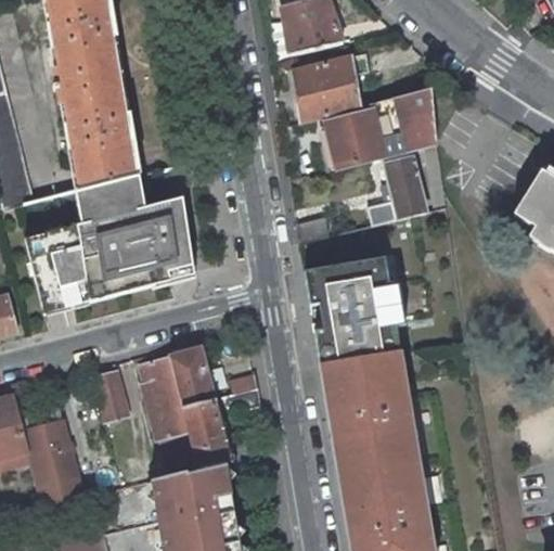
[(43,0),(47,21),(53,20),(49,0),(43,0)]
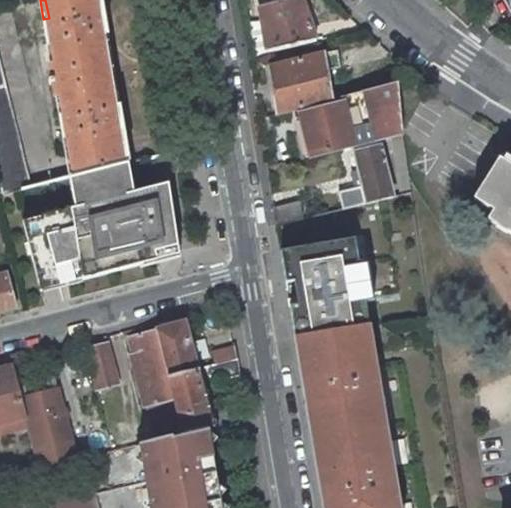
[(45,0),(49,18),(43,19),(47,43),(53,42),(56,61),(50,62),(53,75),(48,76),(48,81),(53,80),(59,112),(64,111),(68,135),(74,172),(125,159),(98,0),(45,0)]
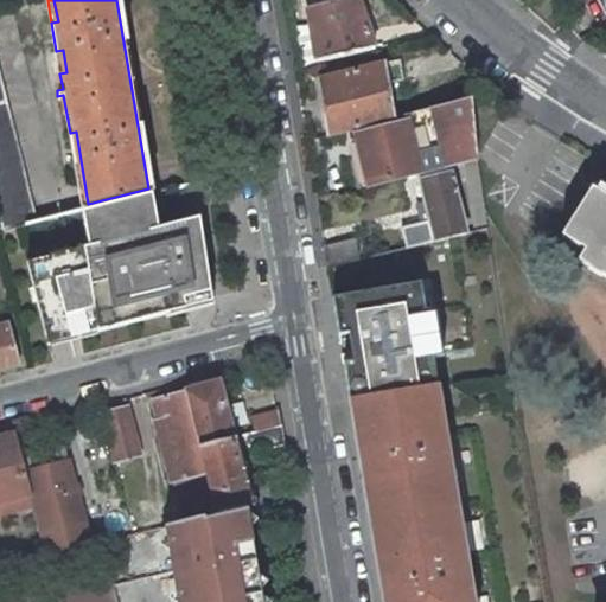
[(308,0),(312,21),(318,57),(318,59),(376,45),(369,24),(359,0),(308,0)]
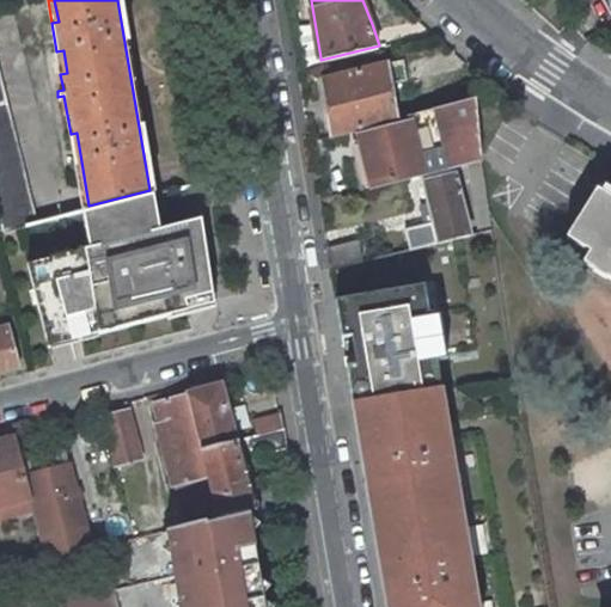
[(416,14),(372,24),(379,46),(421,35),(416,14)]
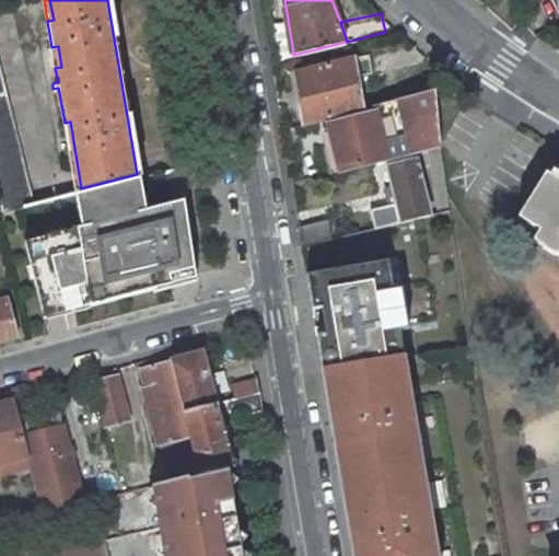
[(288,20),(272,22),(278,56),(293,53),(288,20)]
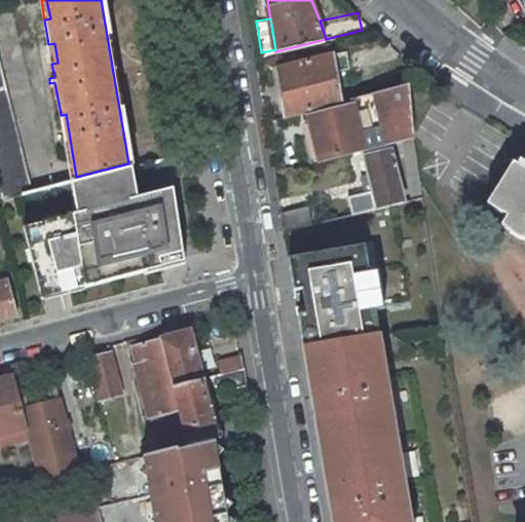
[(54,43),(48,44),(51,64),(58,63),(54,43)]
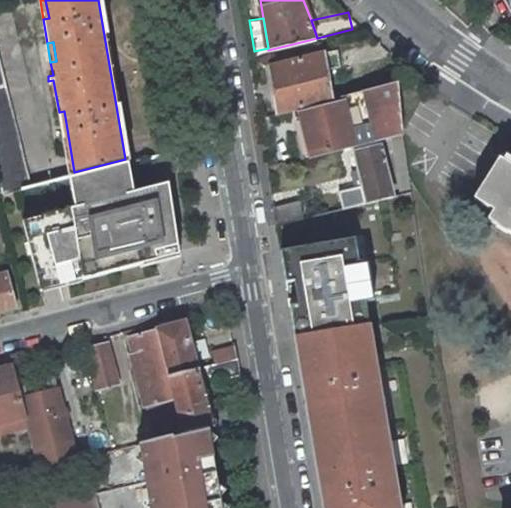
[(270,63),(279,112),(332,98),(327,68),(341,64),(338,47),(270,63)]
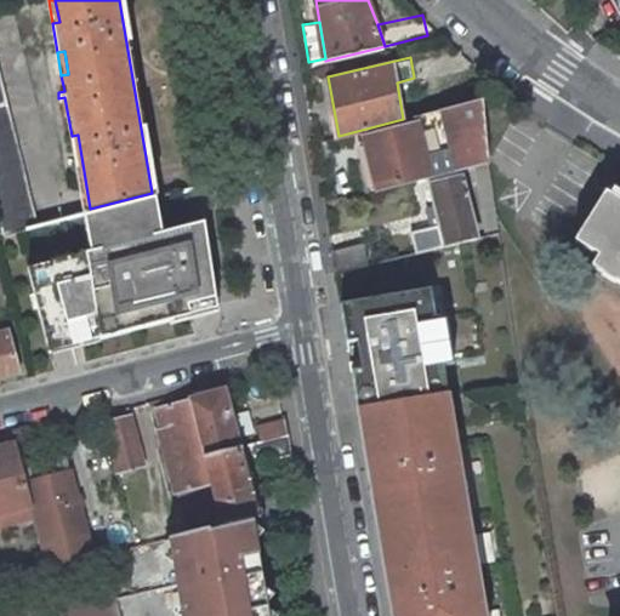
[(0,221),(3,231),(35,222),(0,78),(0,221)]
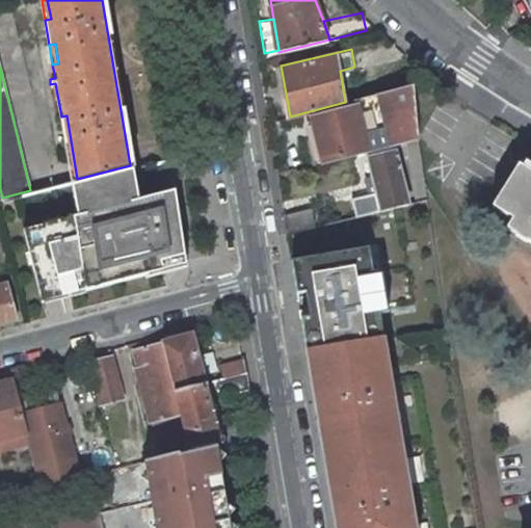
[(415,82),(356,98),(359,105),(314,117),(318,133),(308,136),(314,161),(408,138),(420,135),(415,82)]
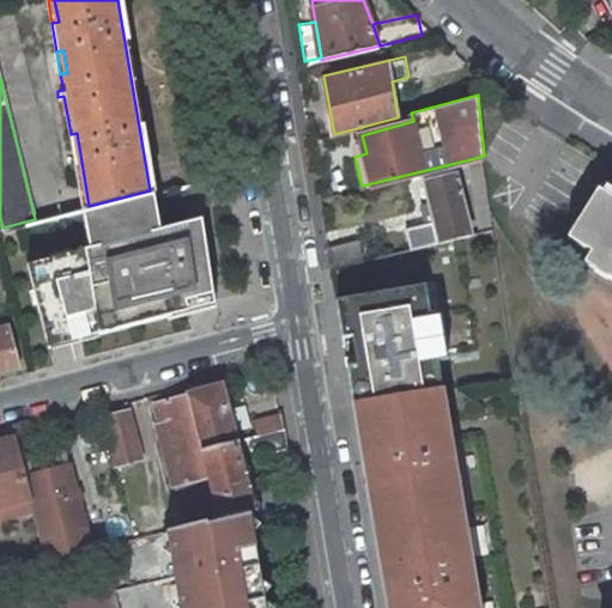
[(77,133),(71,134),(76,162),(82,162),(77,133)]
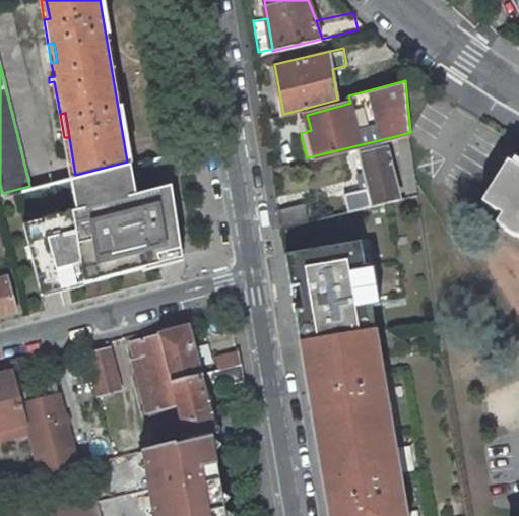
[(410,132),(399,135),(408,195),(418,193),(416,177),(410,132)]
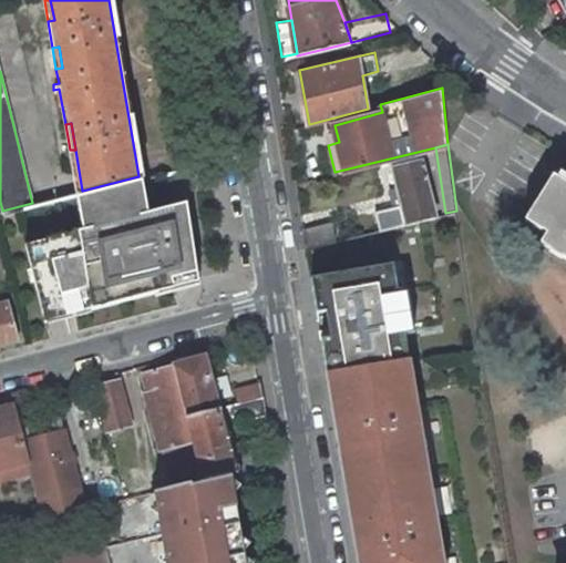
[(421,161),(397,166),(401,185),(410,222),(435,215),(421,161)]
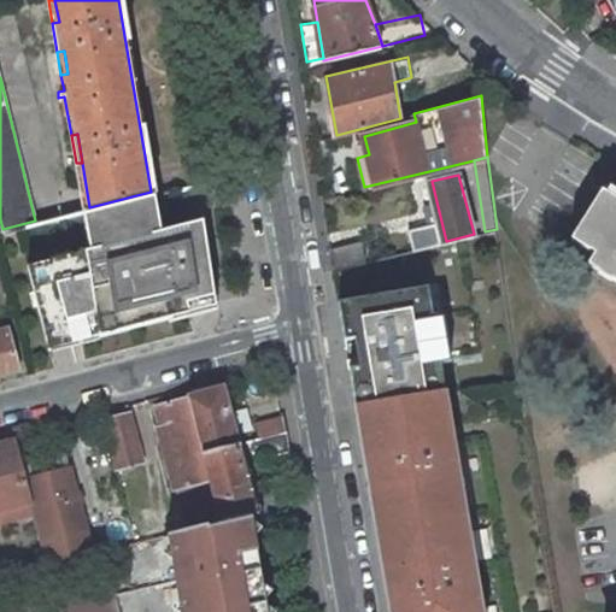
[(615,195),(602,187),(573,235),(596,249),(588,260),(599,266),(598,269),(611,276),(614,275),(615,275),(615,195)]
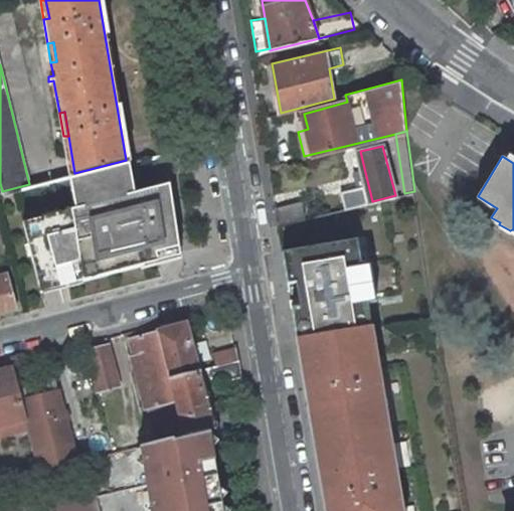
[(132,191),(126,160),(74,173),(80,205),(26,218),(41,280),(68,273),(70,282),(161,258),(159,248),(181,242),(172,193),(171,180),(132,191)]
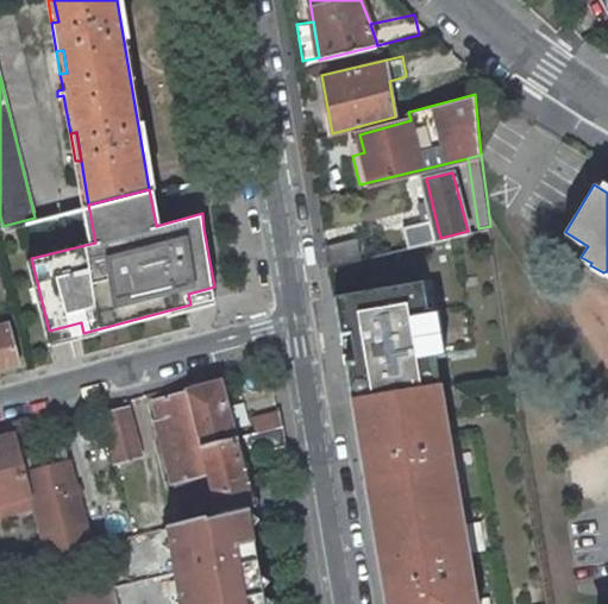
[(440,238),(431,199),(422,201),(427,219),(405,225),(409,245),(440,238)]
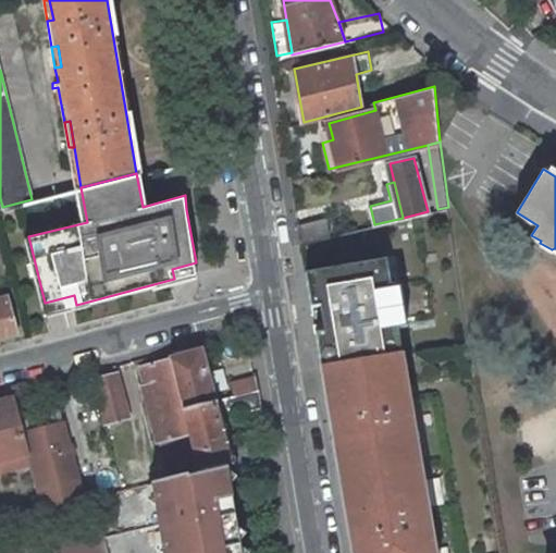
[(337,213),(308,221),(313,240),(342,232),(337,213)]
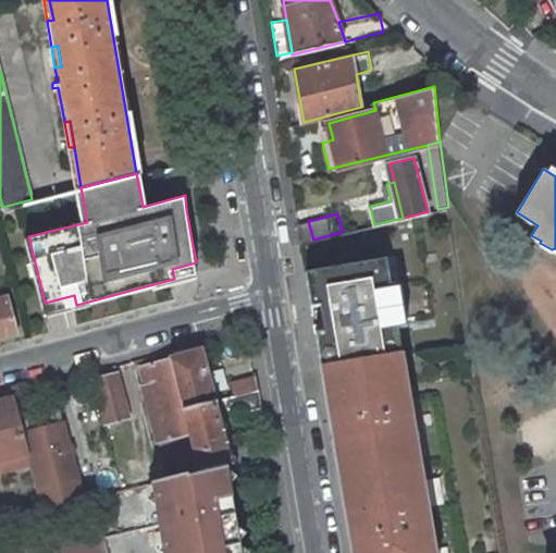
[(316,268),(325,328),(317,329),(322,363),(331,361),(403,349),(386,256),(316,268)]
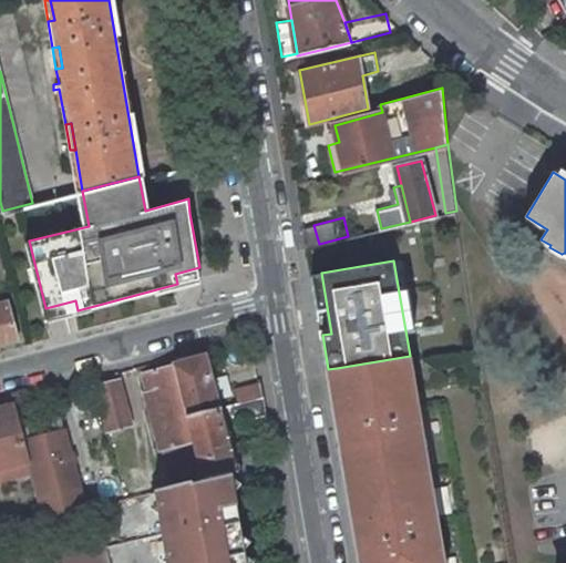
[(8,298),(0,299),(0,339),(17,336),(8,298)]
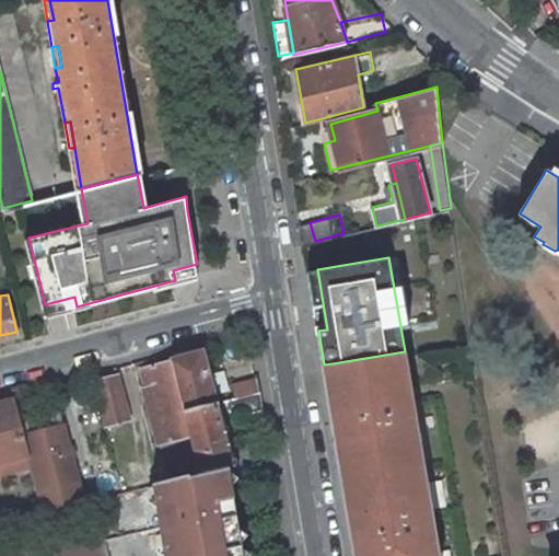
[(47,314),(77,307),(74,297),(45,304),(47,314)]
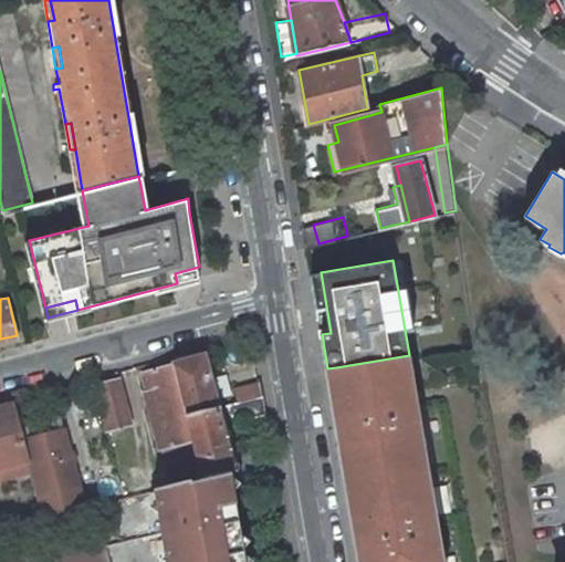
[(211,399),(216,398),(203,353),(173,362),(186,412),(212,406),(211,399)]
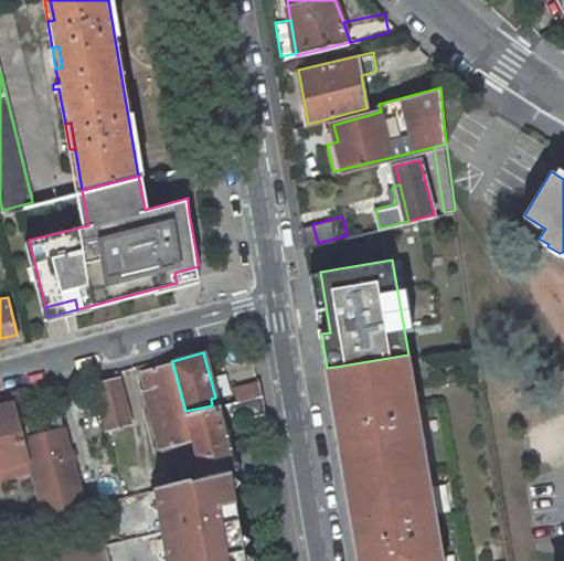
[(442,560),(408,355),(336,367),(342,402),(332,404),(358,560),(442,560)]
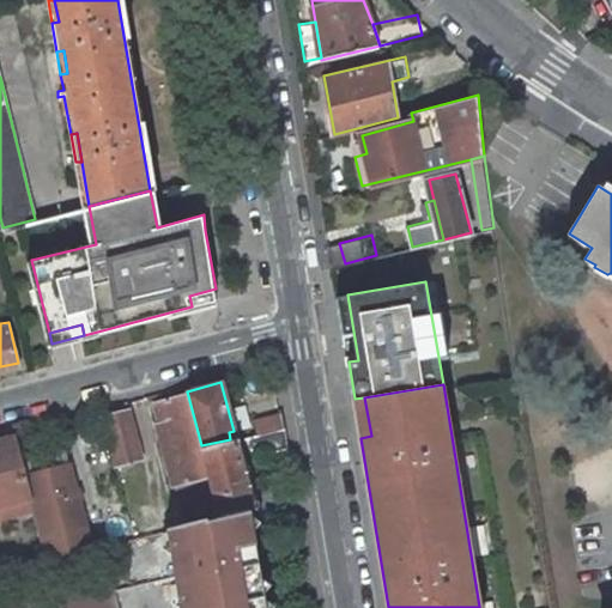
[(187,390),(155,399),(161,419),(169,417),(187,480),(177,482),(188,522),(219,515),(201,445),(187,391),(187,390)]
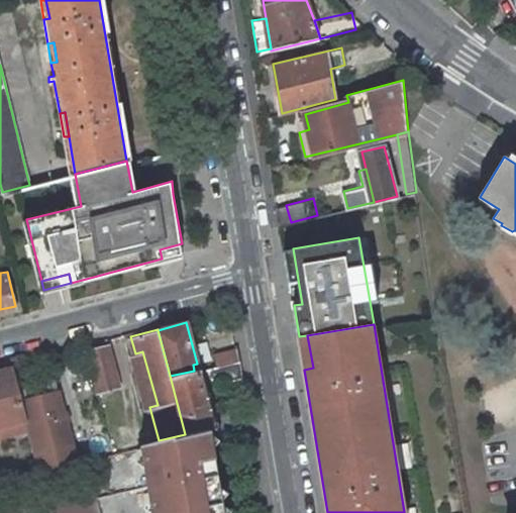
[(304,370),(313,368),(307,335),(299,336),(304,370)]
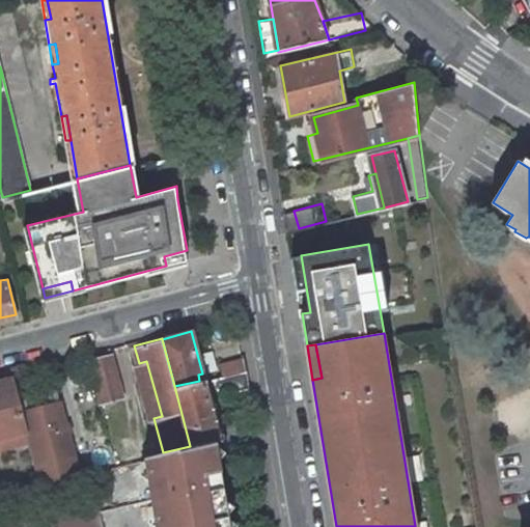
[(101,400),(122,394),(111,353),(89,358),(101,400)]
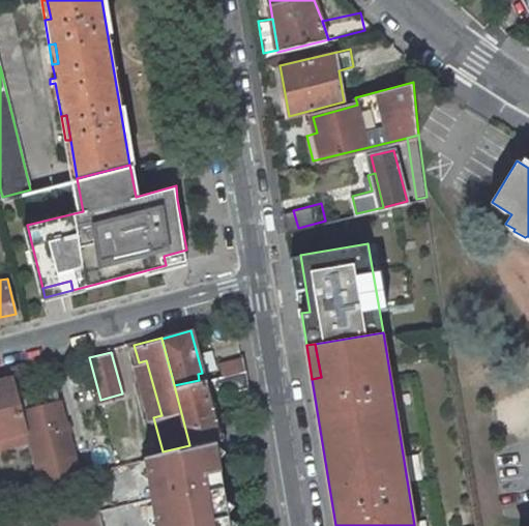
[(244,355),(219,362),(223,374),(246,369),(244,355)]
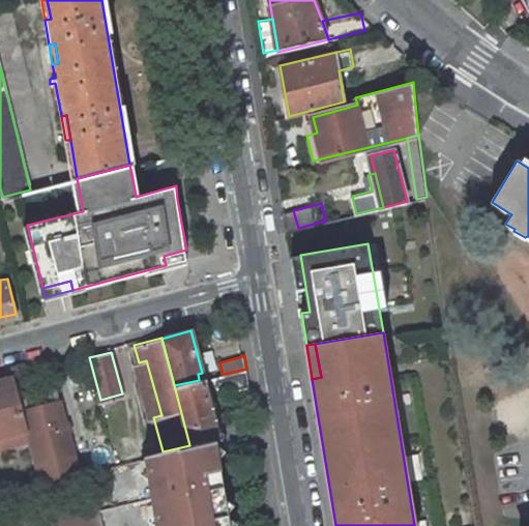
[(139,362),(137,363),(151,417),(153,417),(162,415),(146,360),(139,362)]
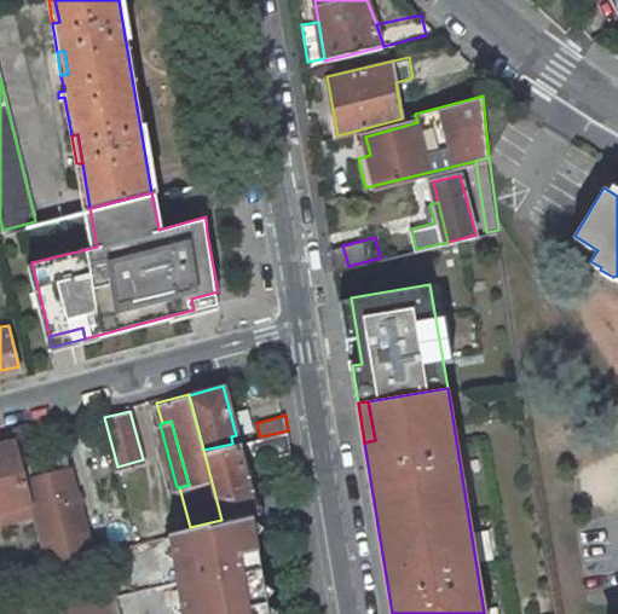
[(292,449),(288,430),(260,436),(250,439),(253,450),(270,446),(272,453),(292,449)]
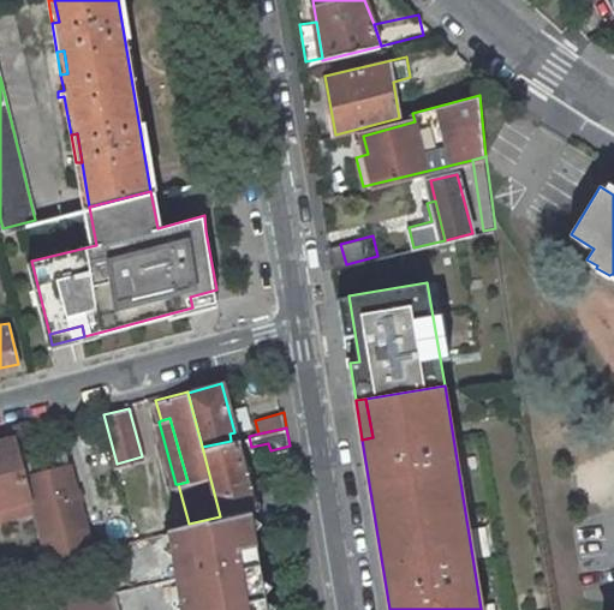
[(0,516),(36,508),(23,461),(17,435),(11,437),(0,438),(0,516)]
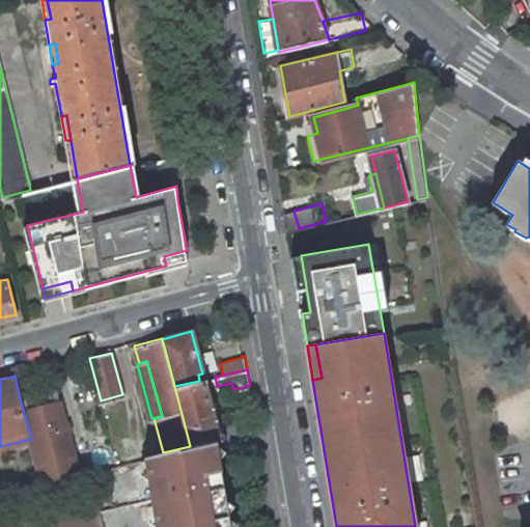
[(219,434),(203,380),(199,381),(174,386),(190,446),(218,440),(217,439),(225,438),(224,433),(219,434)]
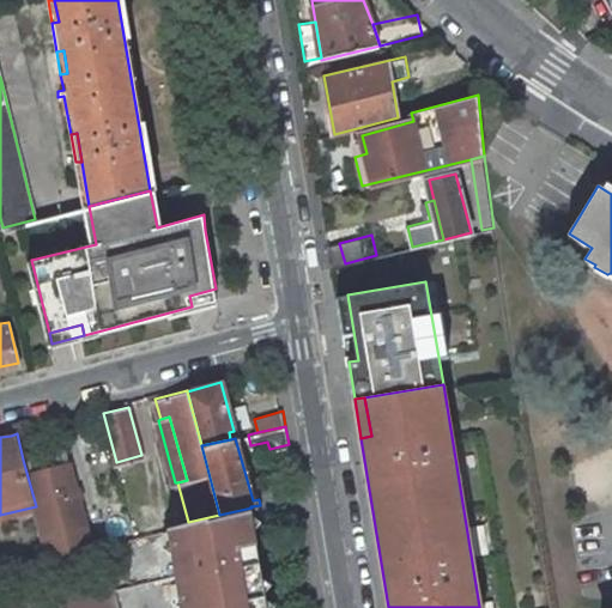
[(66,448),(23,460),(36,506),(42,532),(43,532),(49,557),(91,545),(66,448)]
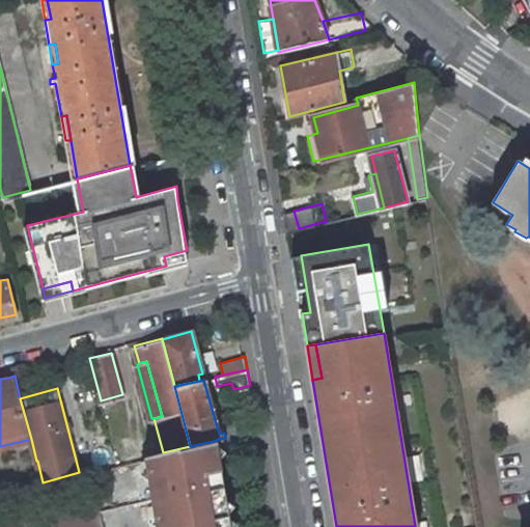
[(231,526),(218,440),(190,446),(163,452),(144,458),(155,526),(231,526)]
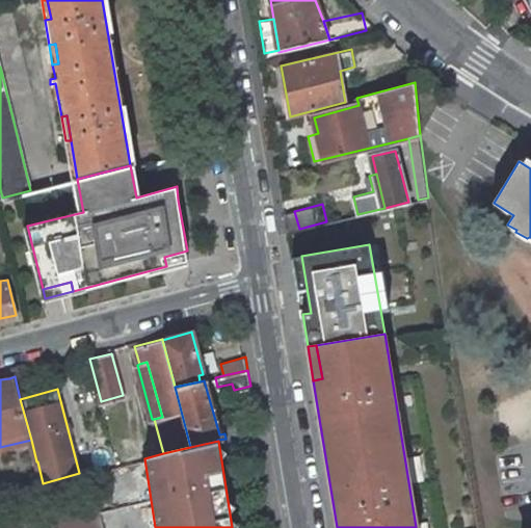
[(0,527),(103,527),(101,511),(0,527)]
